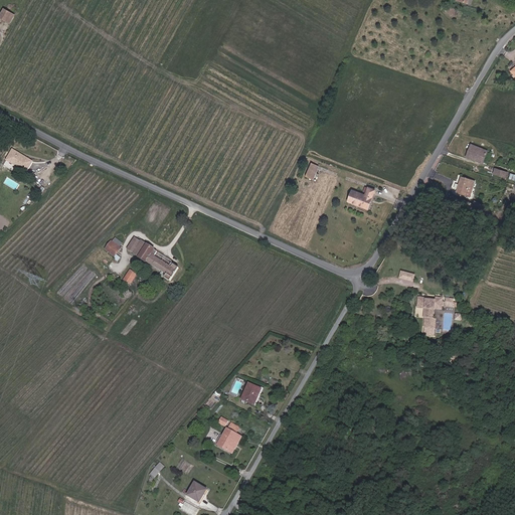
[(0,12),(0,14),(6,18),(11,10),(4,6),(0,12)]
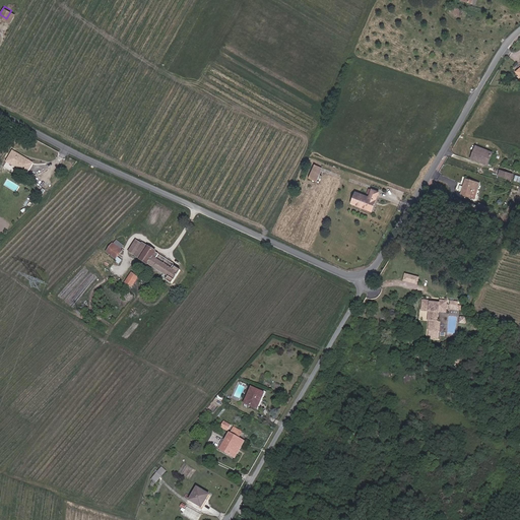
[(6,18),(9,20),(14,11),(11,10),(6,18)]
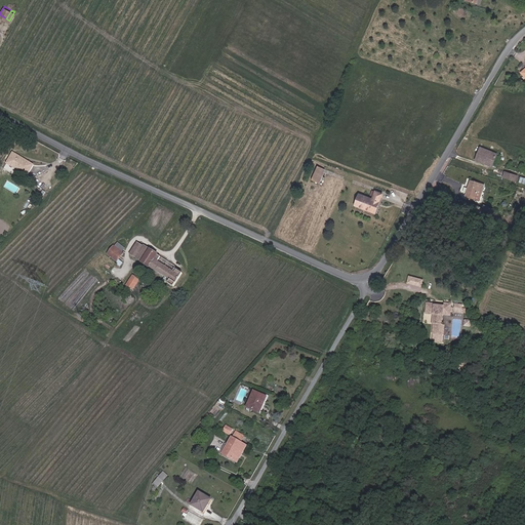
[(477,160),(494,166),(498,155),(480,150),(477,160)]
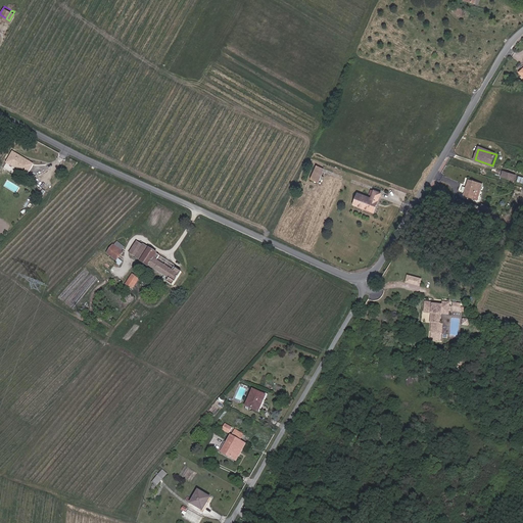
[(28,175),(34,164),(21,157),(21,158),(19,157),(20,156),(13,152),(7,162),(28,175)]
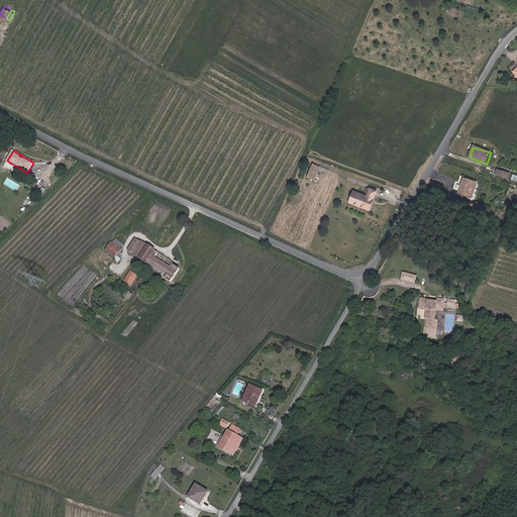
[(307,179),(316,182),(321,168),(312,165),(307,179)]
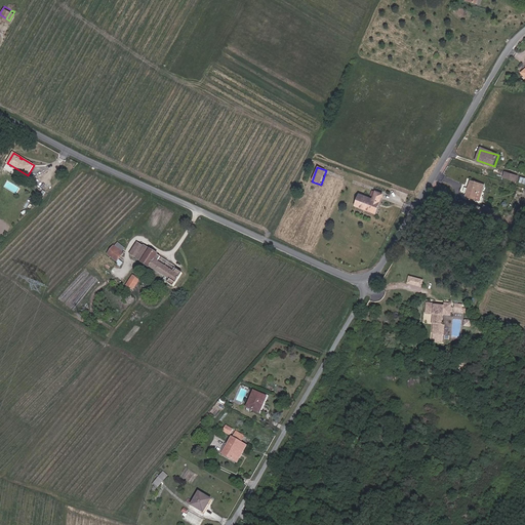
[(477,190),(483,192),(485,186),(471,180),(465,196),(474,199),(477,190)]
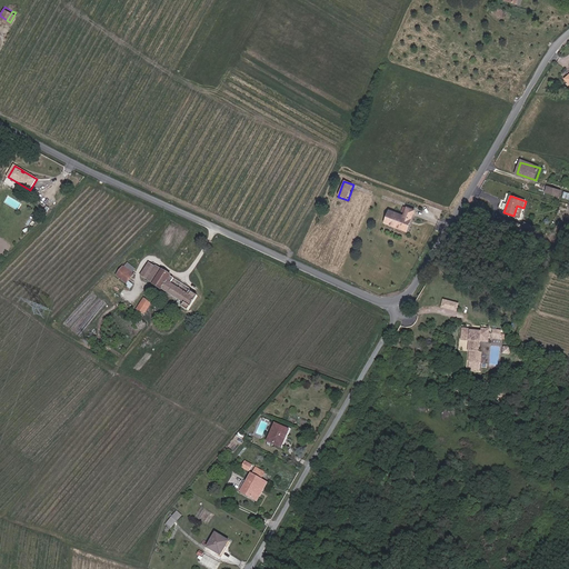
[(386,222),(406,231),(416,211),(409,208),(405,216),(391,210),(386,222)]
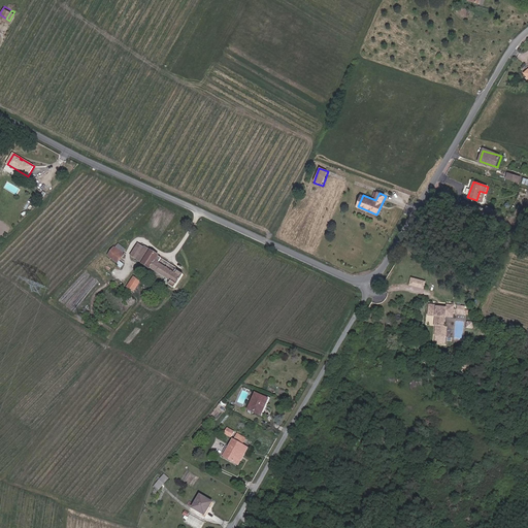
[(485,212),(492,216),(495,207),(487,205),(485,212)]
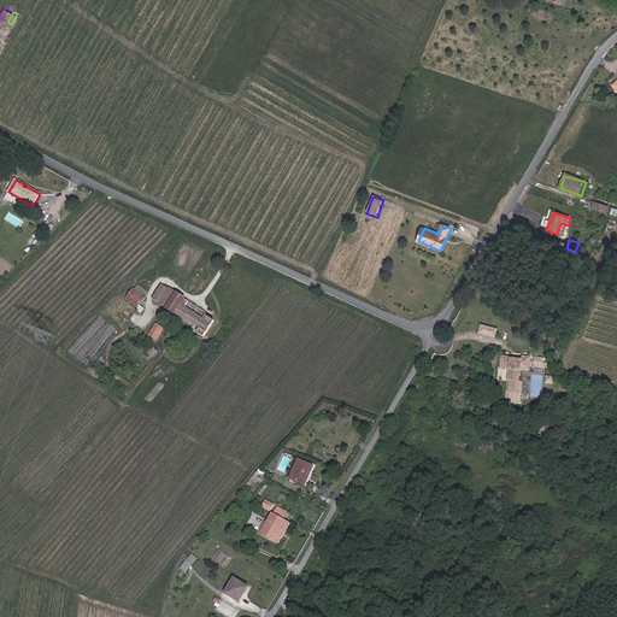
[(147,289),(137,282),(134,288),(133,288),(125,299),(136,306),(135,307),(141,311),(145,307),(140,304),(146,295),(145,294),(147,289)]
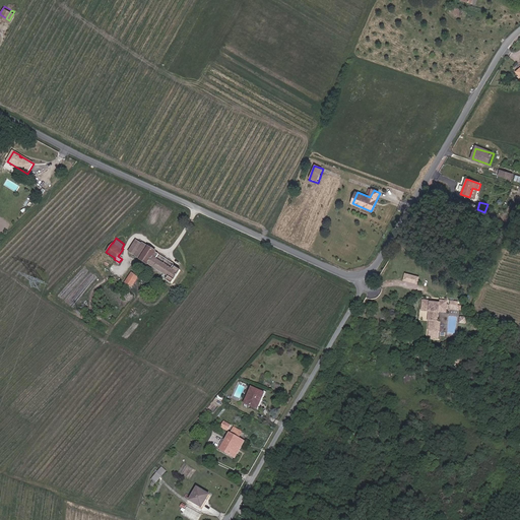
[(161,260),(164,256),(135,238),(130,248),(128,247),(127,250),(163,272),(160,275),(172,282),(181,269),(176,265),(177,264),(168,258),(165,262),(161,260)]
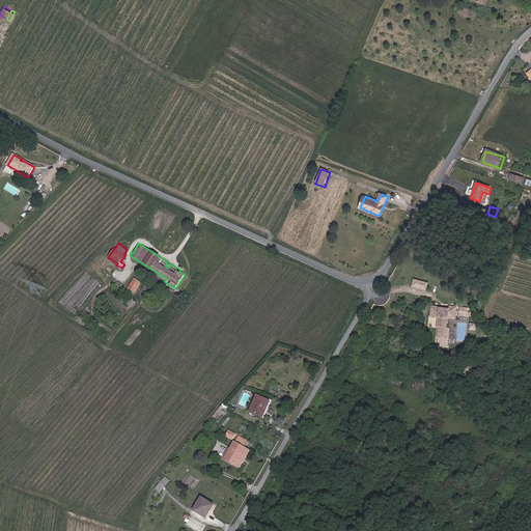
[(128,288),(134,292),(141,282),(134,278),(128,288)]
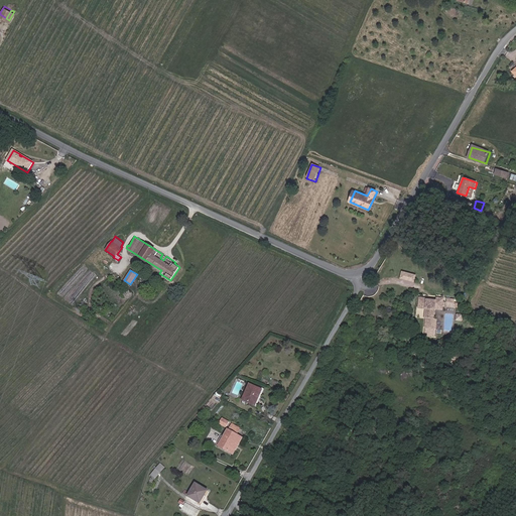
[(416,281),(417,273),(402,271),(401,279),(416,281)]
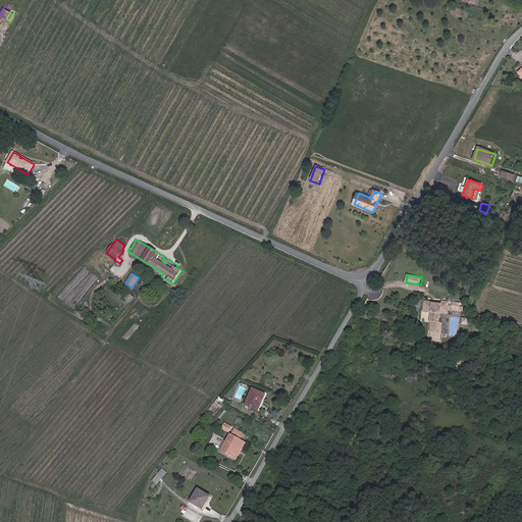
[(435,304),(424,303),(424,308),(428,309),(427,314),(432,315),(430,337),(437,338),(438,334),(441,335),(442,325),(439,324),(440,315),(441,306),(435,305),(435,304)]
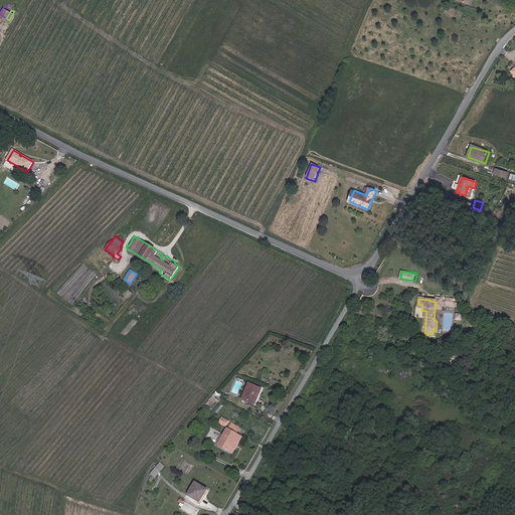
[(435,311),(442,311),(444,300),(436,299),(436,302),(435,311)]
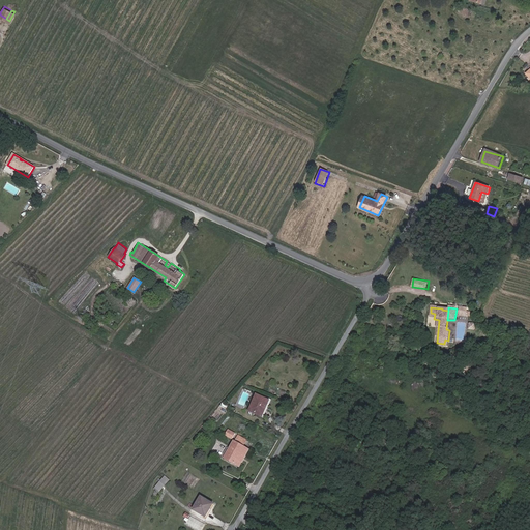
[(249,414),(262,419),(268,403),(256,399),(249,414)]
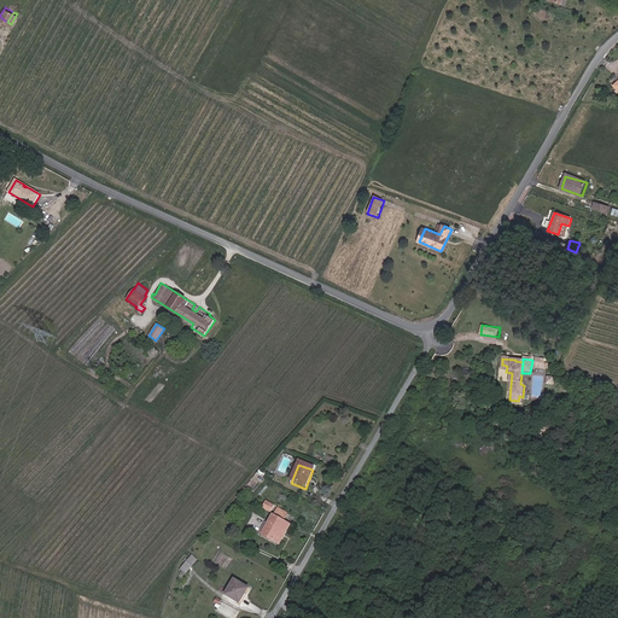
[(272,513),(277,505),(267,500),(263,507),(272,513)]
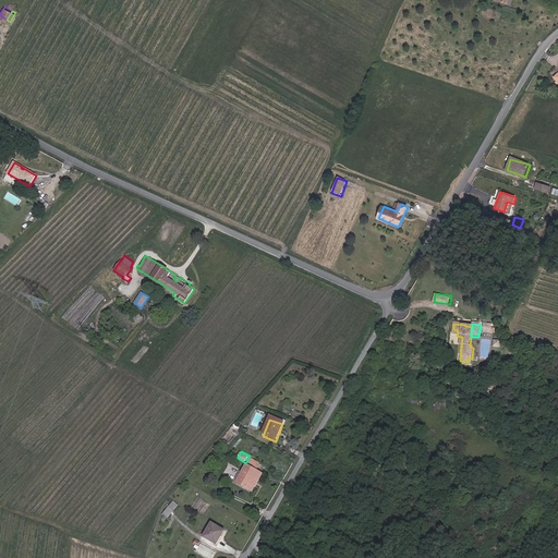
[(234,483),(249,492),(258,474),(246,466),(241,476),(239,474),(234,483)]
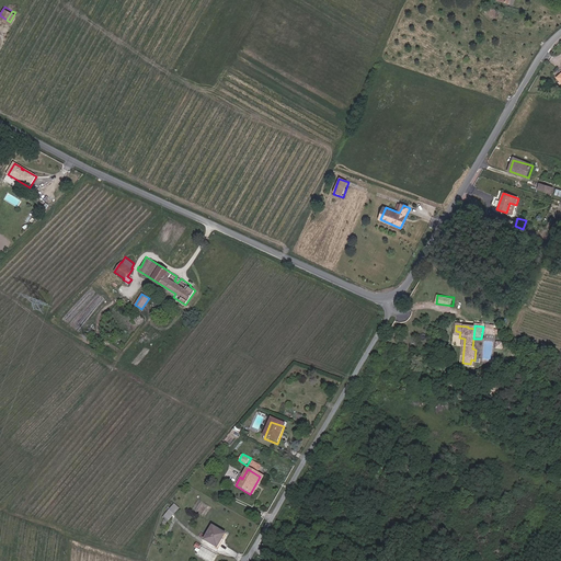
[(250,494),(252,495),(262,477),(260,477),(250,494)]
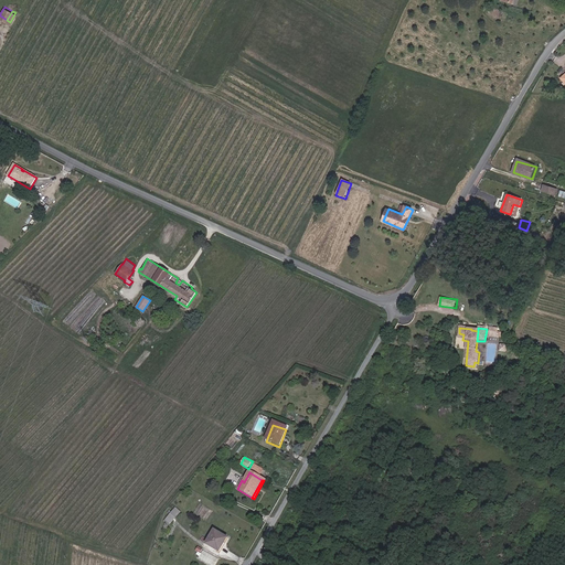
[(210,543),(224,550),(231,535),(216,529),(210,543)]
